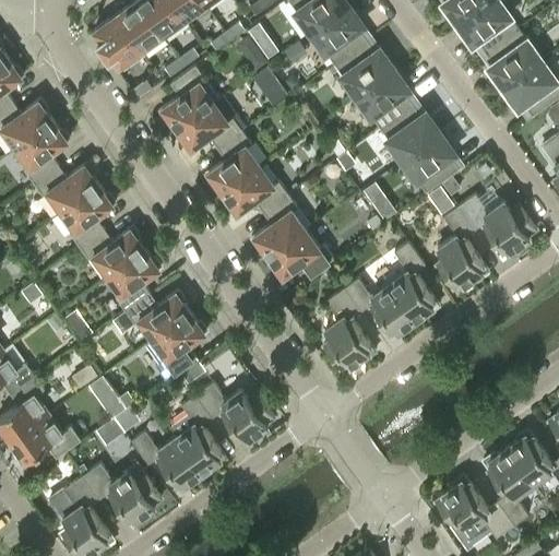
[(141,50),(162,35),(137,0),(135,0),(122,10),(125,13),(118,18),(141,50)]
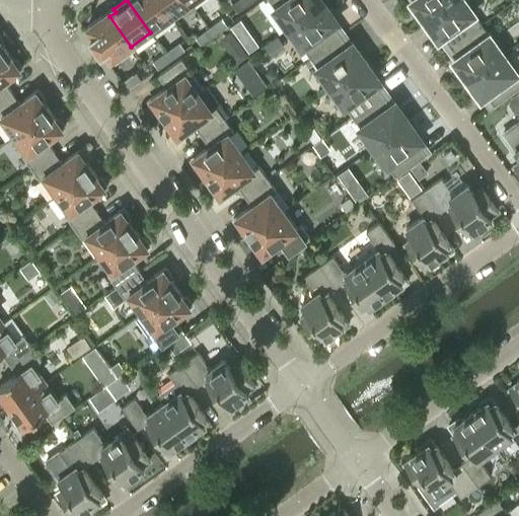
[(127,0),(150,32),(170,18),(156,0),(127,0)]
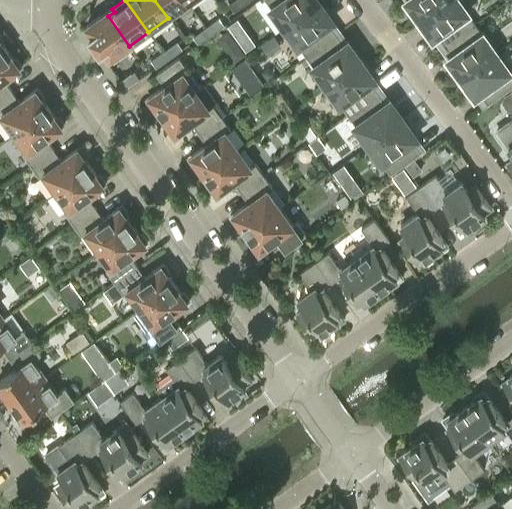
[(154,0),(168,18),(187,4),(184,0),(154,0)]
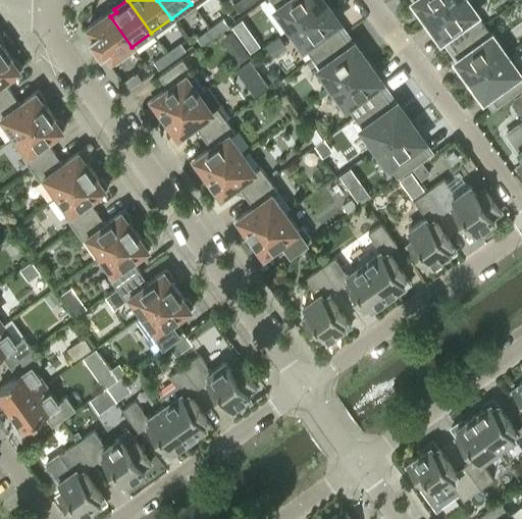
[(239,14),(252,4),(248,0),(242,0),(232,6),(239,14)]
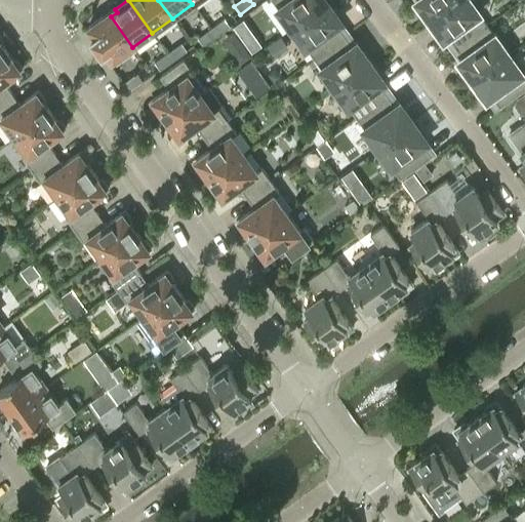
[(270,0),(291,30),(327,5),(323,0),(270,0)]
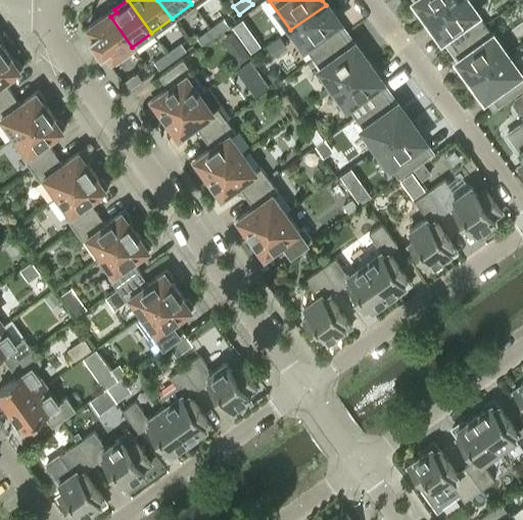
[(419,0),(424,7),(420,10),(428,21),(458,0),(419,0)]
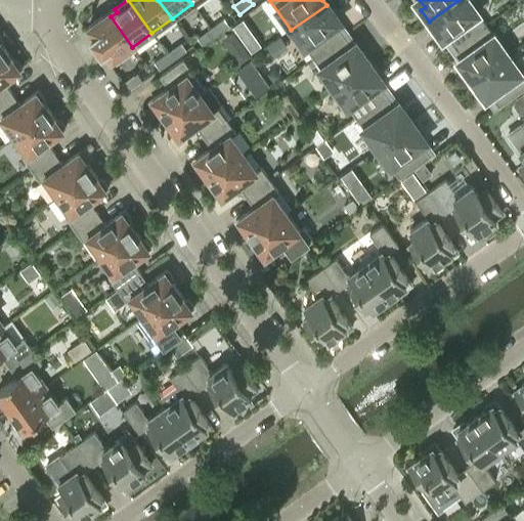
[(467,0),(459,0),(429,22),(437,33),(441,30),(454,49),(486,27),(467,0)]
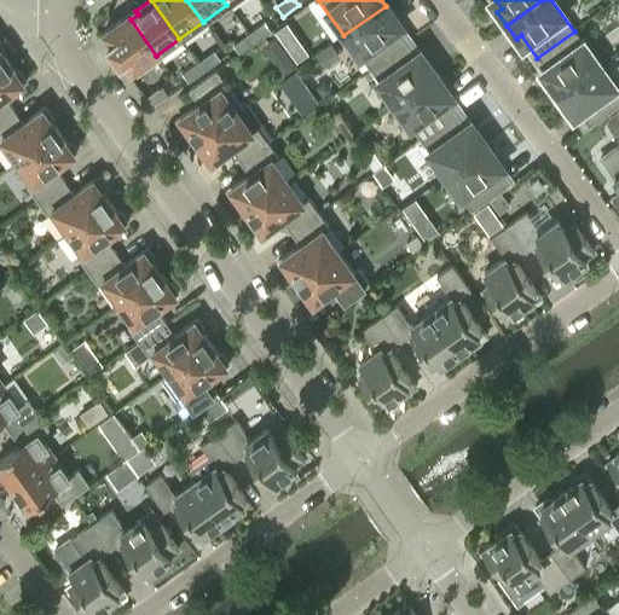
[(386,6),(343,35),(369,70),(406,45),(389,22),(394,18),(386,6)]
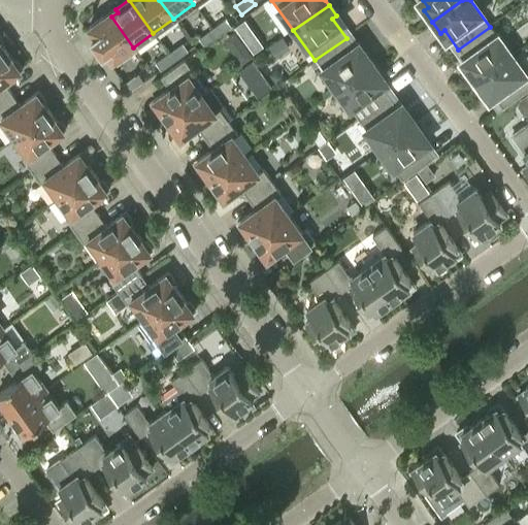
[(112,63),(133,47),(111,17),(104,22),(102,19),(88,29),(95,38),(91,41),(102,56),(105,54),(112,63)]
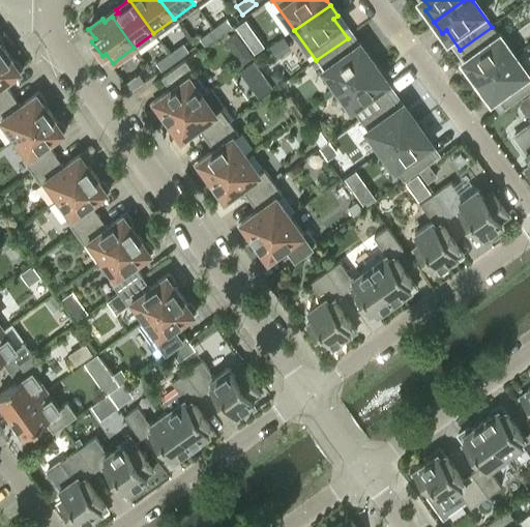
[(227,21),(213,30),(218,38),(232,28),(227,21)]
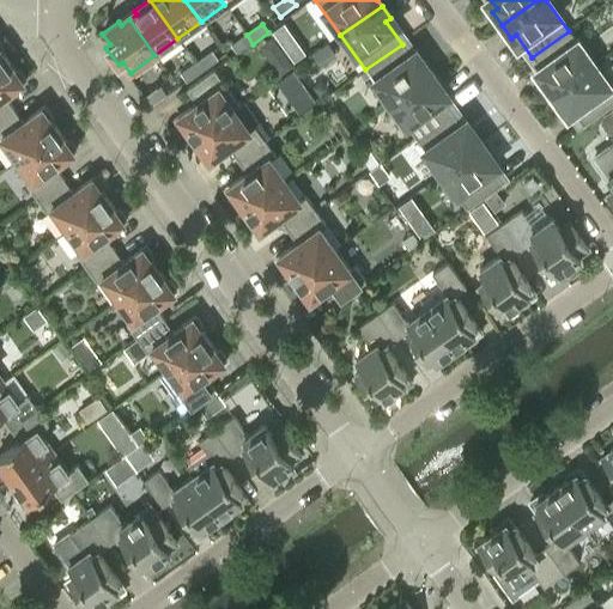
[(569,31),(532,58),(547,79),(542,83),(552,96),(593,66),(569,31)]
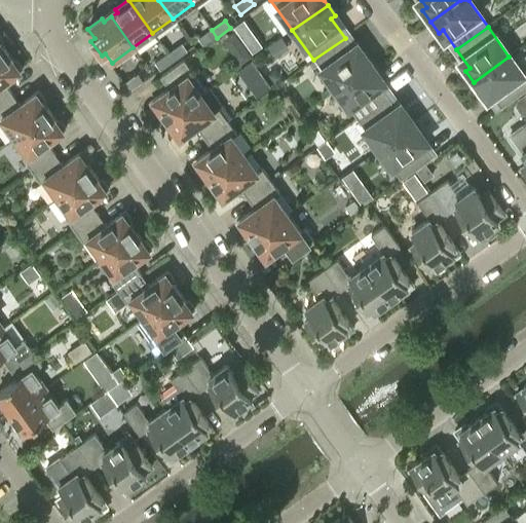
[(203,47),(208,44),(217,38),(212,30),(198,40),(203,47)]
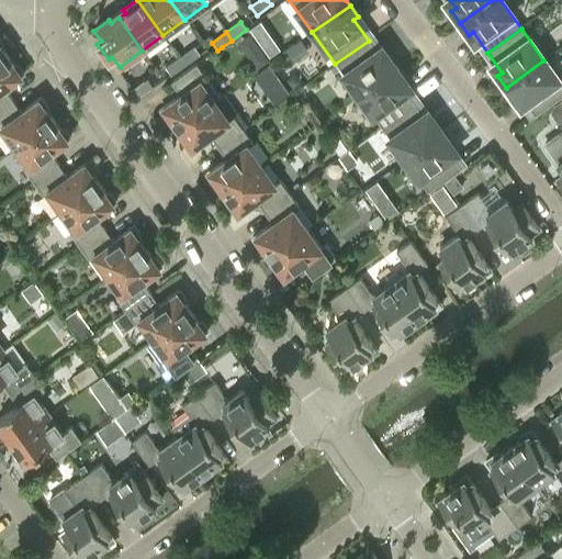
[(369,41),(335,64),(358,97),(396,69),(388,57),(383,60),(369,41)]
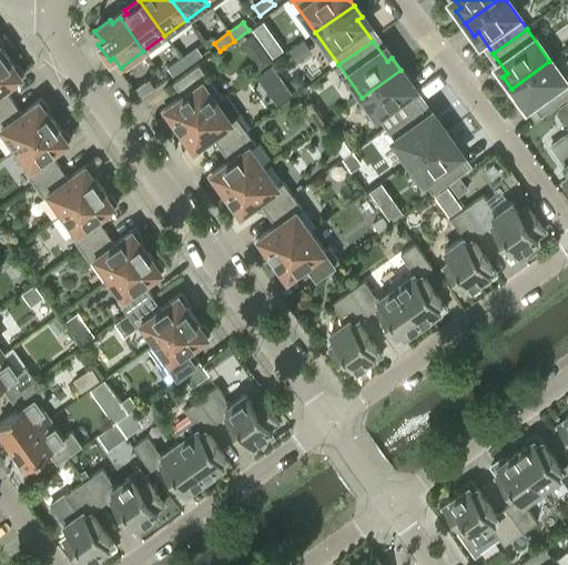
[(182,59),(188,67),(202,57),(196,49),(182,59)]
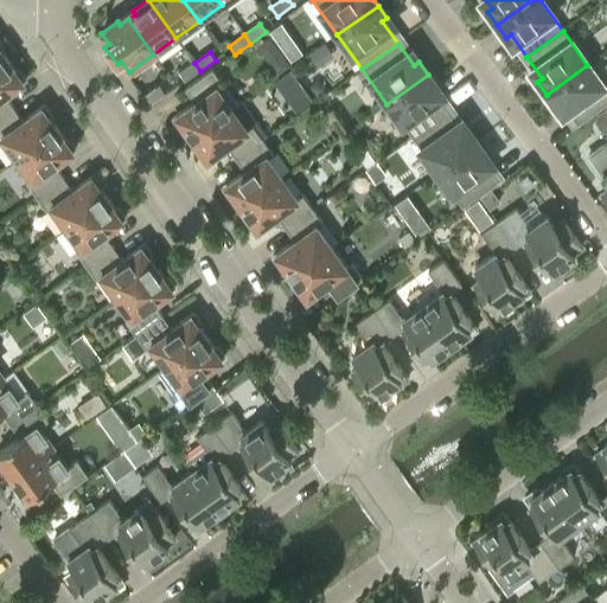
[(26,82),(19,71),(16,74),(7,62),(0,66),(0,119),(13,110),(5,97),(26,82)]
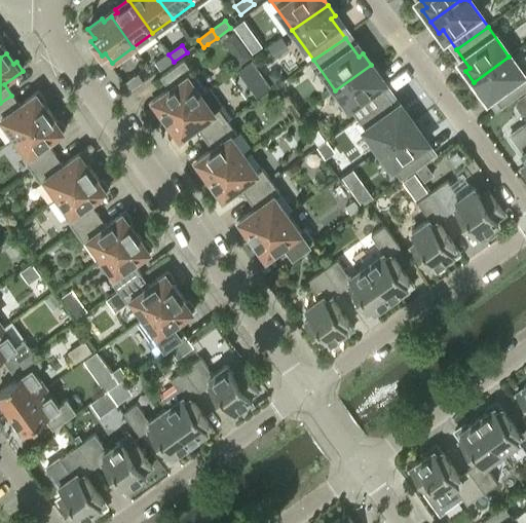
[(174,62),(168,54),(155,64),(160,71),(174,62)]
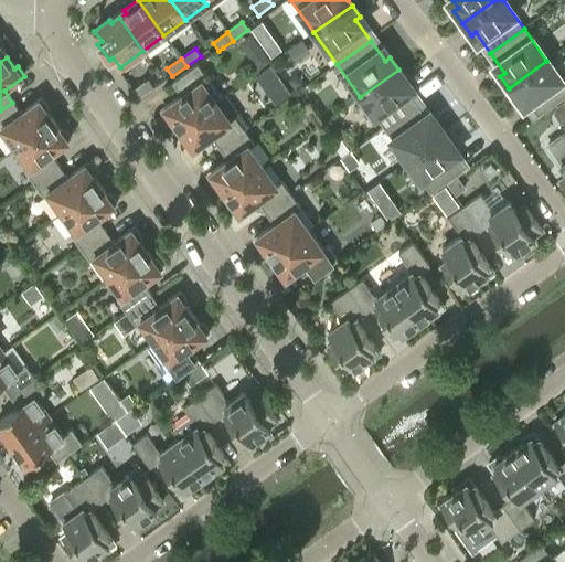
[(564,85),(546,61),(509,88),(518,101),(522,97),(537,118),(564,97),(564,85)]
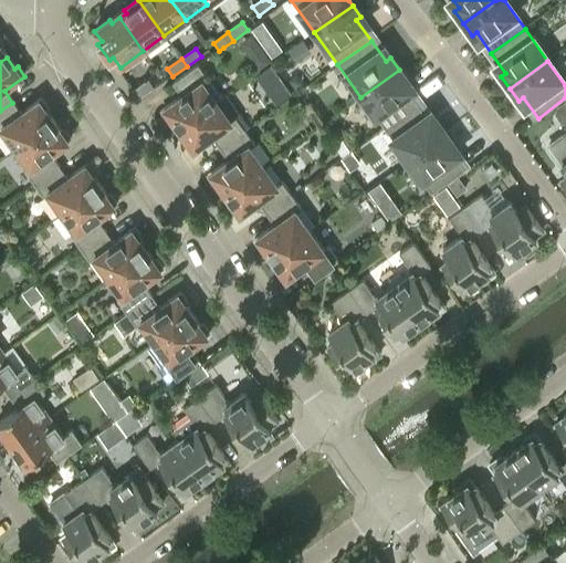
[(178,131),(219,101),(221,100),(198,66),(173,84),(181,97),(160,112),(168,122),(170,120),(178,131)]
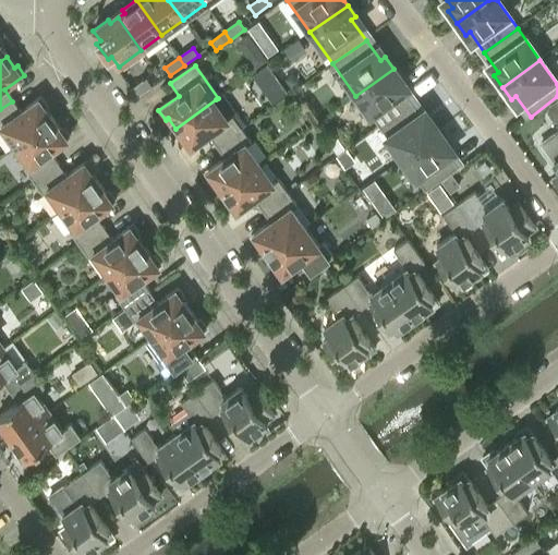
[(393,69),(355,96),(378,128),(412,104),(397,84),(401,81),(393,69)]
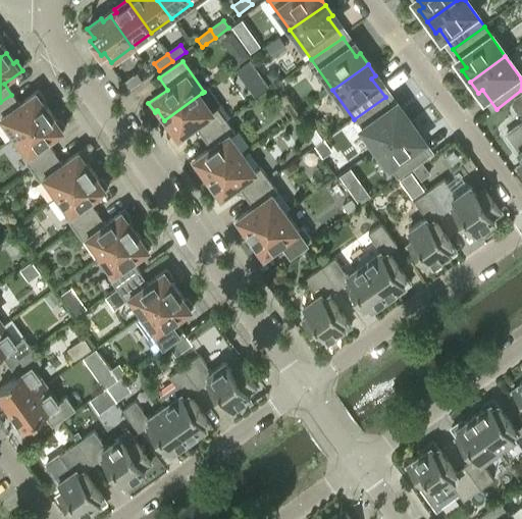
[(128,93),(142,84),(136,75),(122,85),(128,93)]
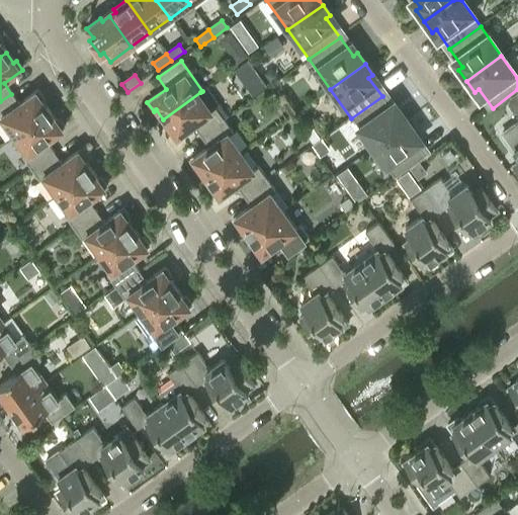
[(202,91),(200,92),(163,119),(170,129),(168,131),(174,140),(192,126),(200,137),(224,120),(229,116),(207,87),(202,91)]
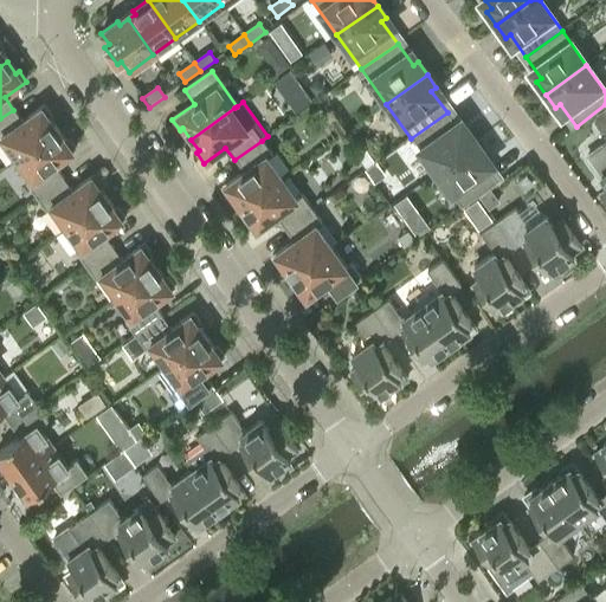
[(13,110),(0,118),(0,140),(1,140),(17,160),(57,130),(49,120),(52,117),(44,107),(23,122),(13,110)]
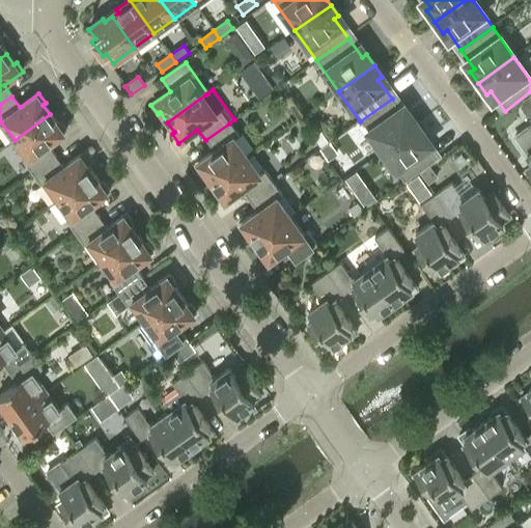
[(530,98),(522,105),(521,110),(526,118),(530,118),(530,126),(513,139),(530,163),(530,167),(525,172),(530,179),(530,98)]
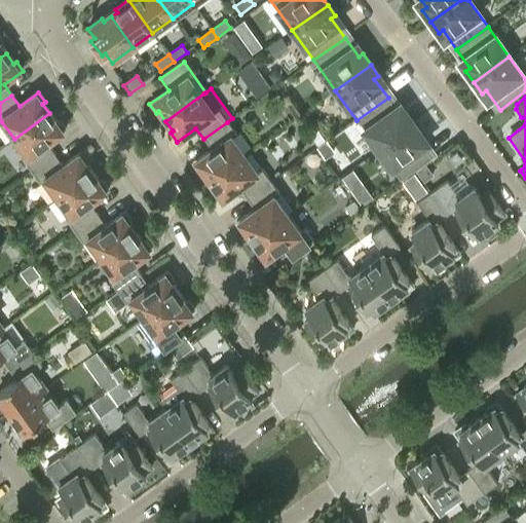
[(388,98),(357,120),(378,150),(413,125),(406,114),(402,117),(388,98)]
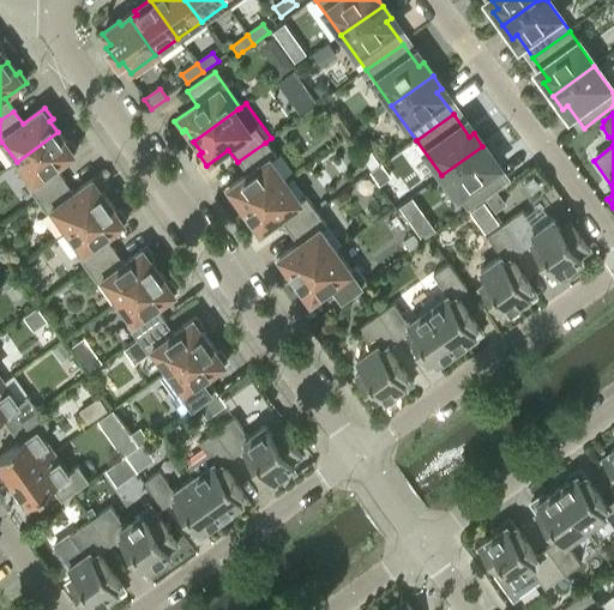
[(58,132),(17,162),(31,182),(25,186),(36,200),(64,181),(54,168),(77,152),(70,142),(66,144),(58,132)]
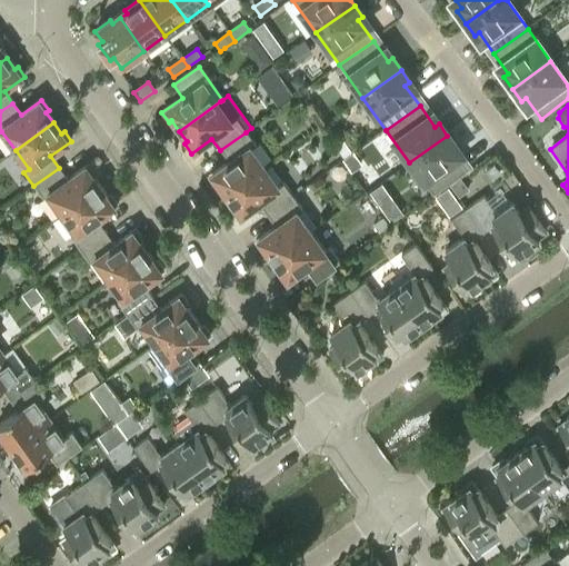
[(246,132),(220,150),(229,162),(208,177),(216,187),(218,185),(226,196),(265,168),(250,149),(256,146),(246,132)]
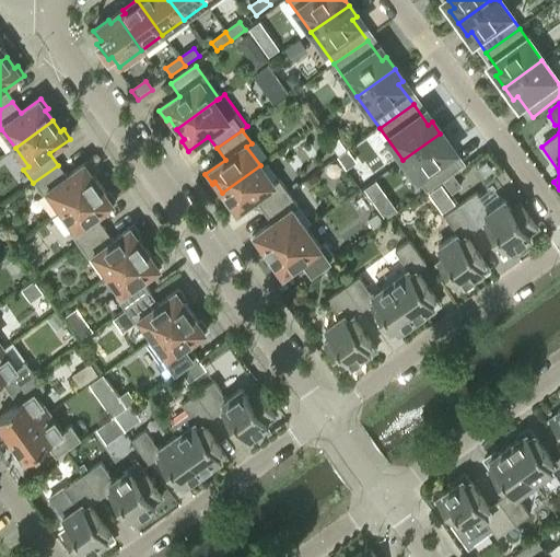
[(440,134),(403,160),(427,193),(459,169),(444,148),(448,146),(440,134)]
